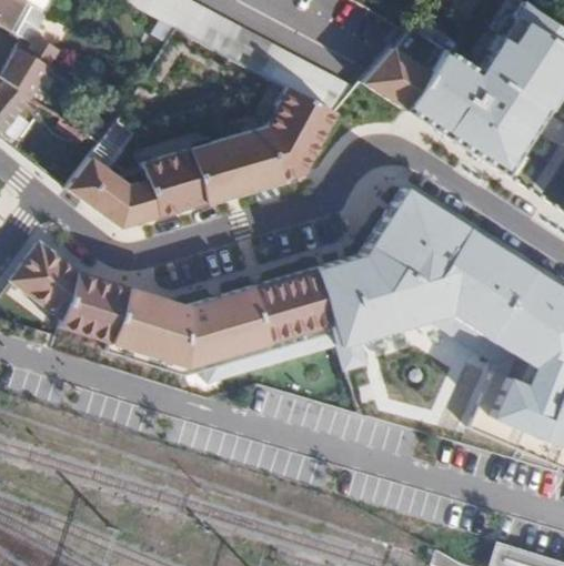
[(30,0),(0,0),(0,23),(12,31),(16,28),(30,0)]
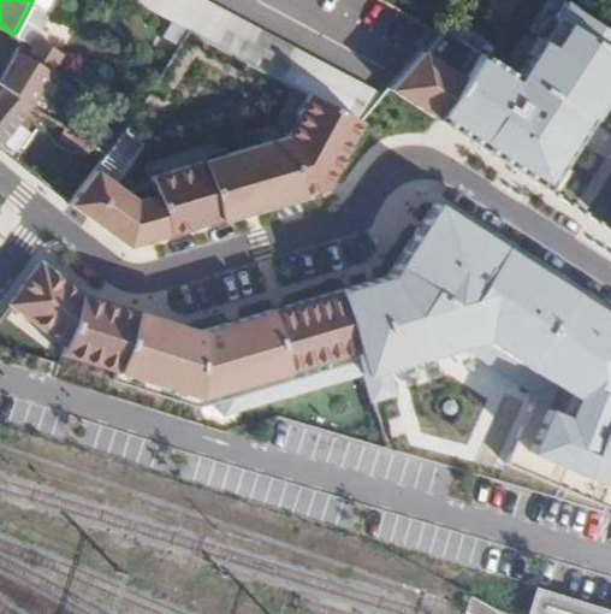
[(33,0),(17,30),(35,41),(39,36),(52,11),(33,0)]
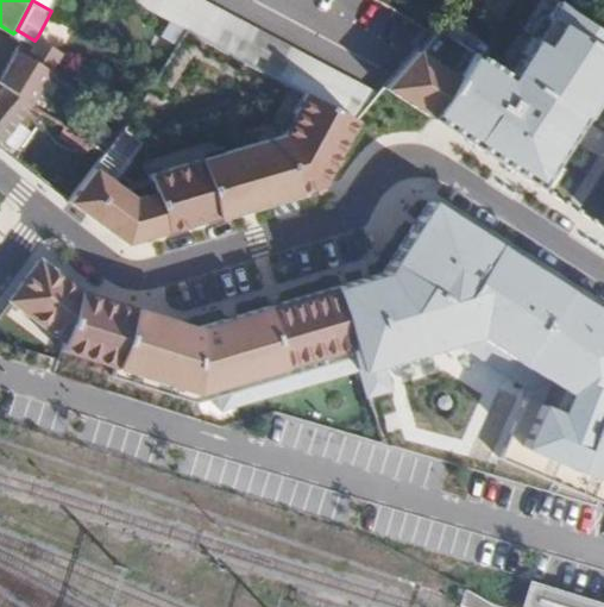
[(32,0),(51,11),(56,0),(32,0)]
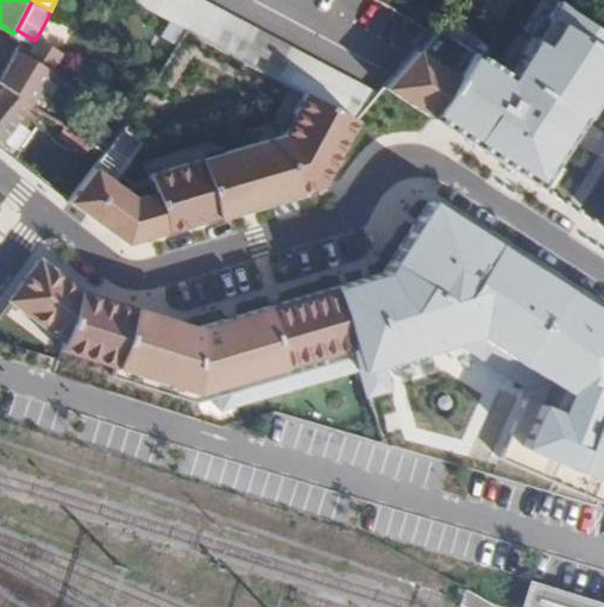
[(143,0),(188,24),(310,92),(360,118),(362,119),(376,92),(206,0),(143,0)]
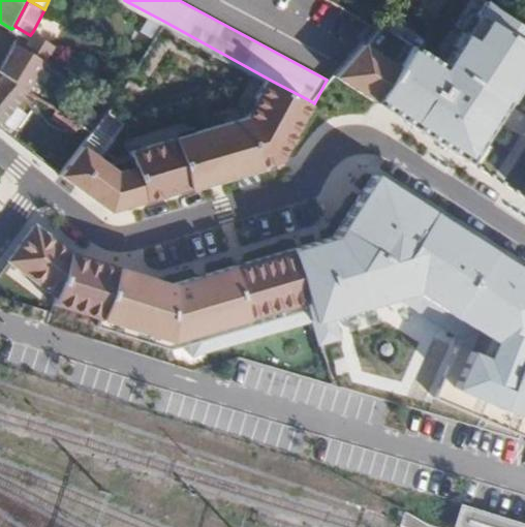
[(367,45),(340,76),(470,160),(524,74),(524,24),(486,0),(444,64),(412,44),(399,66),(367,45)]
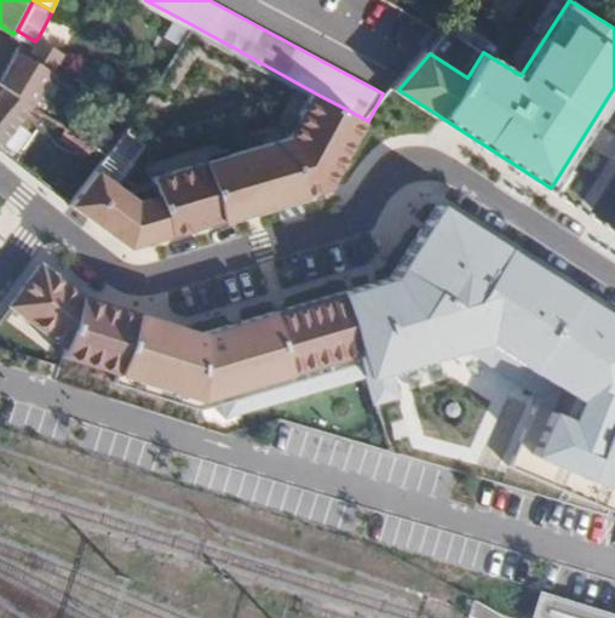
[(35,41),(28,53),(51,69),(52,70),(63,52),(39,36),(35,41)]
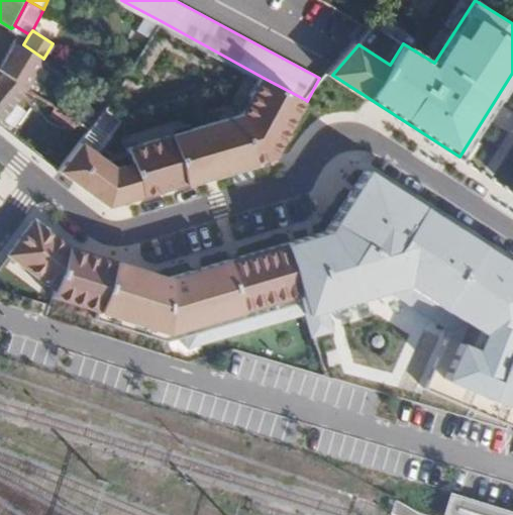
[(0,58),(0,70),(3,73),(24,87),(42,58),(23,44),(13,38),(0,58)]
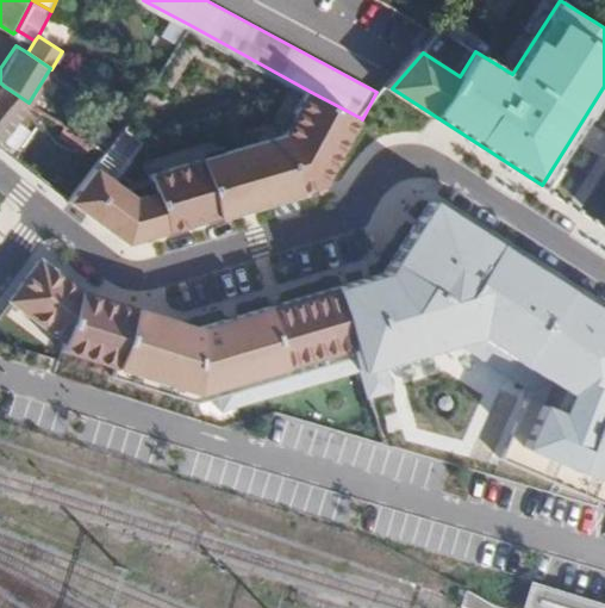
[(0,137),(2,141),(29,103),(4,86),(0,90),(0,137)]
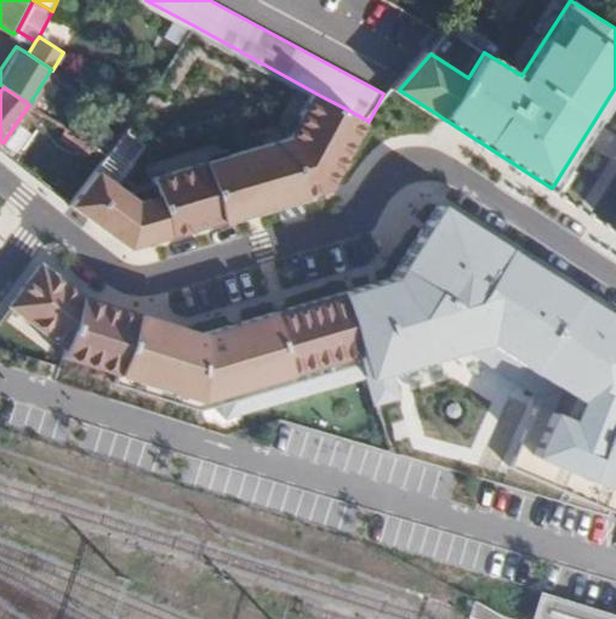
[(97,169),(74,202),(132,246),(331,187),(368,120),(317,94),(294,136),(148,181),(152,193),(137,198),(97,169)]
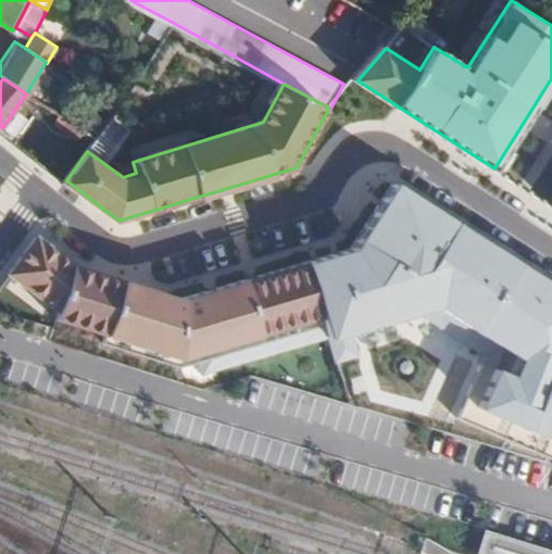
[(104,101),(84,129),(96,138),(116,109),(104,101)]
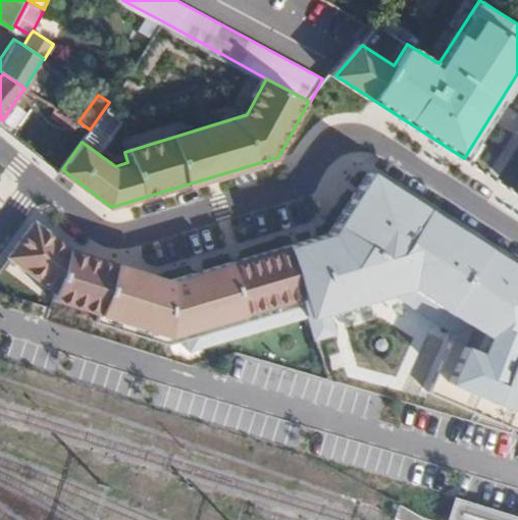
[(38,222),(12,256),(59,292),(57,300),(103,314),(101,321),(172,345),(191,340),(194,352),(313,316),(320,340),(343,333),(335,310),(395,293),(456,332),(430,392),(517,428),(517,264),(371,171),(331,232),(171,279),(72,248),(38,222)]
